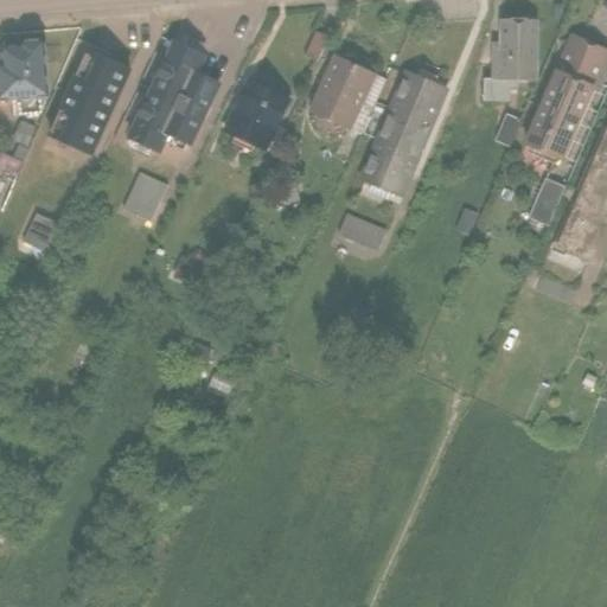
[(505,27),(504,84),(489,83),(489,104),(513,104),(513,94),(521,94),(521,83),(538,83),(540,29),(505,27)]
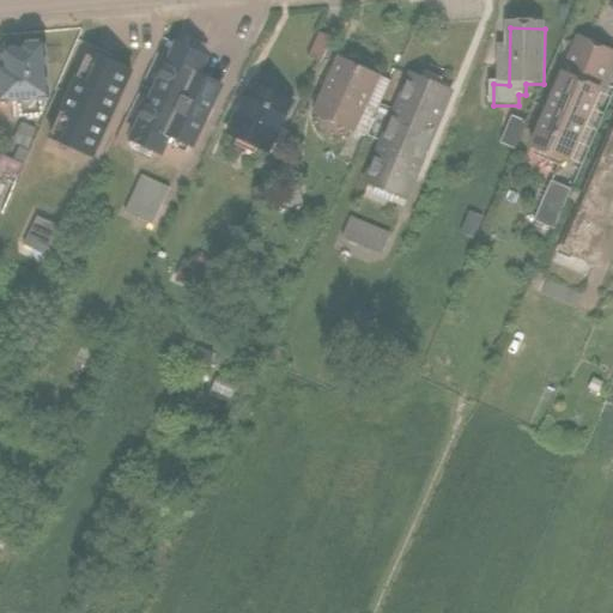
[(182,29),(132,139),(164,153),(170,139),(193,150),(226,76),(217,71),(224,56),(212,50),(214,44),(182,29)]
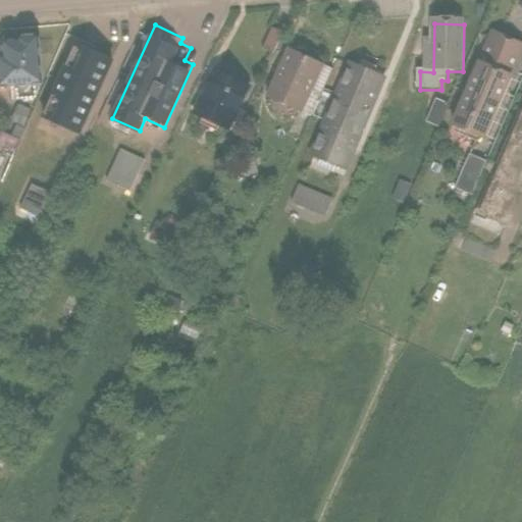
[(276,52),(286,31),(274,25),(265,47),(276,52)]
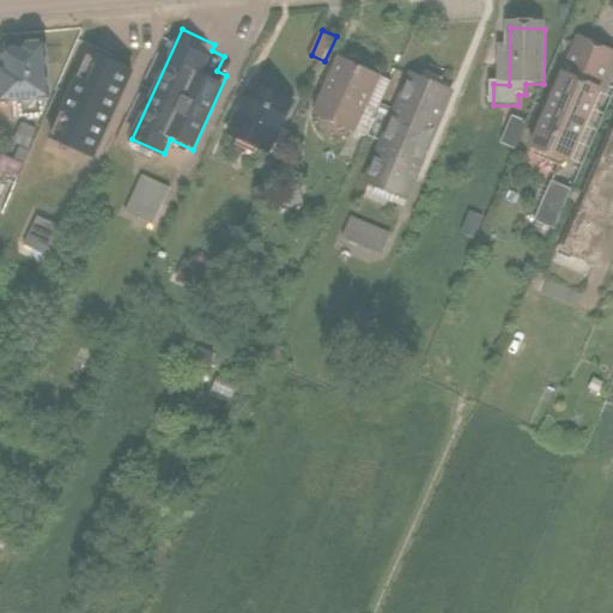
[(0,46),(0,65),(2,101),(53,97),(49,43),(0,46)]
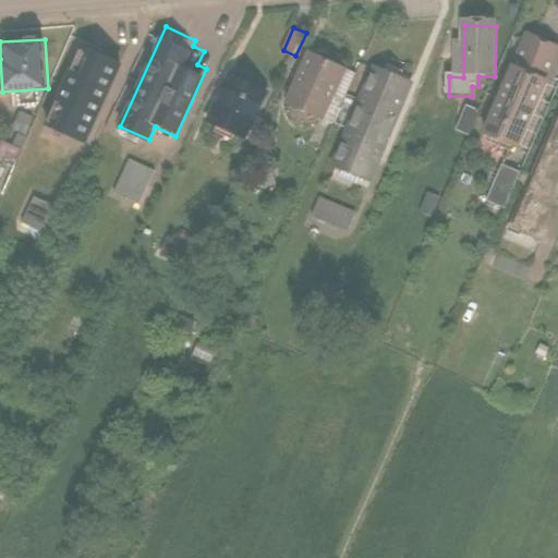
[(557,51),(531,40),(488,138),(523,154),(557,71),(557,51)]
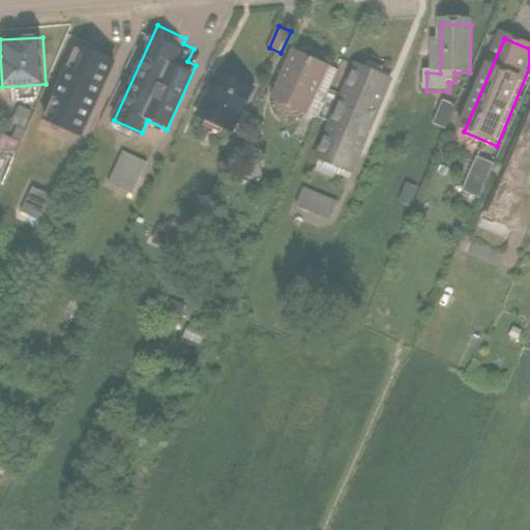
[(117,57),(84,42),(49,120),(82,136),(117,57)]
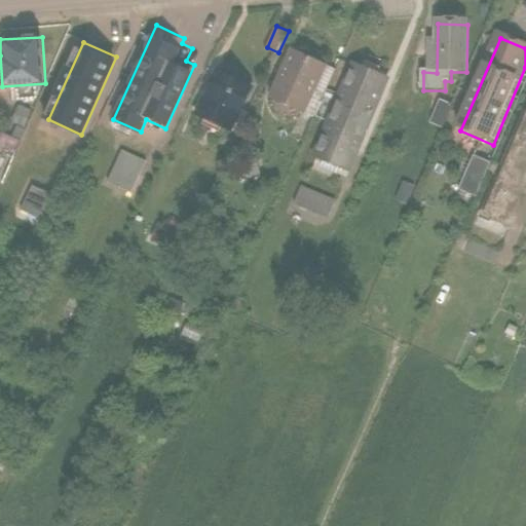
[(294,50),(272,97),(309,114),(331,67),(294,50)]
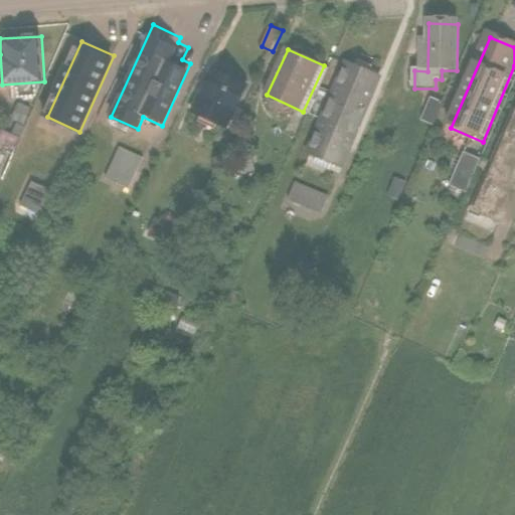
[(347,66),(311,156),(344,170),(380,80),(347,66)]
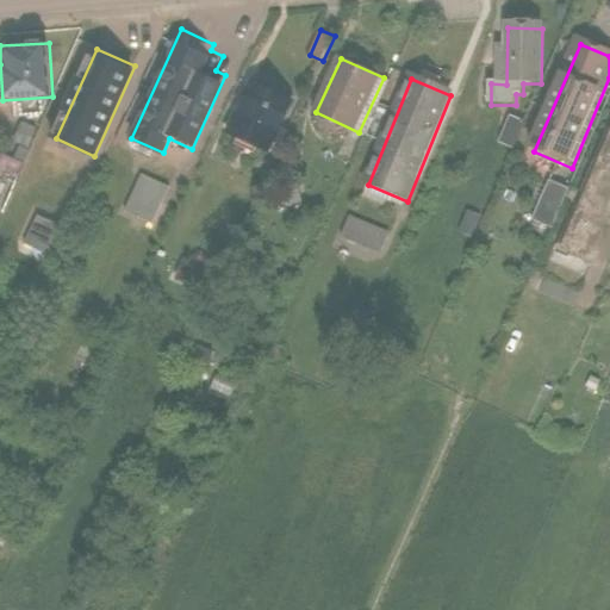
[(250,98),(232,136),(266,153),(285,114),(250,98)]
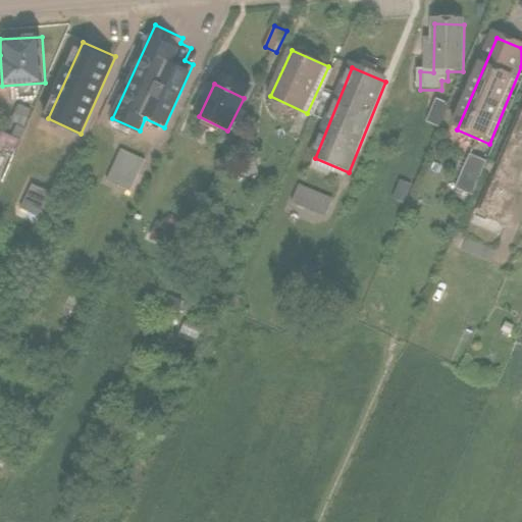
[(442,125),(449,100),(436,97),(430,122),(442,125)]
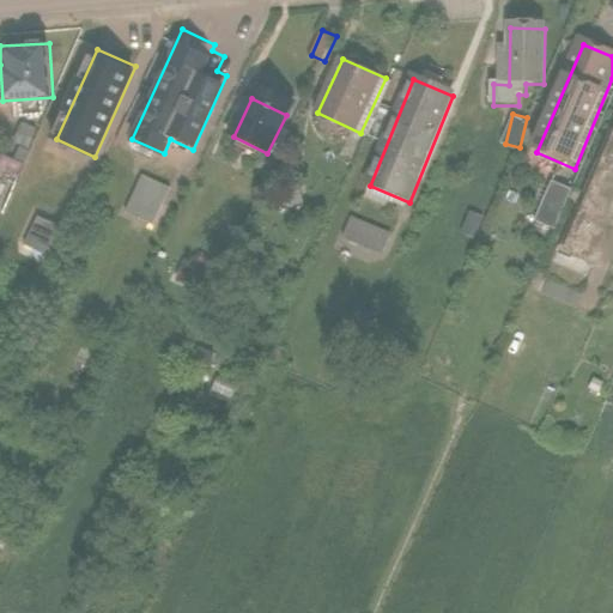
[(612,131),(564,248),(602,263),(612,238),(612,131)]
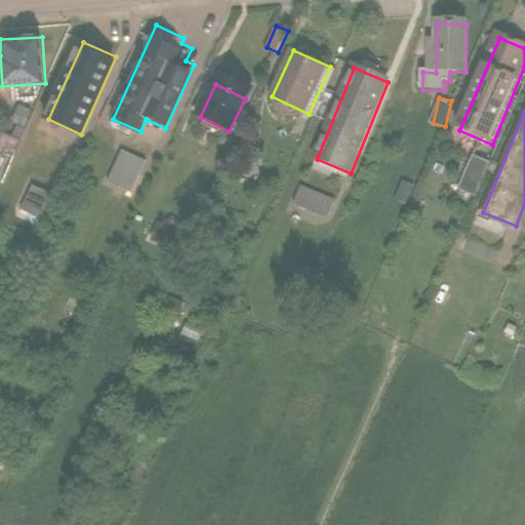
[(110,180),(134,191),(148,159),(123,149),(110,180)]
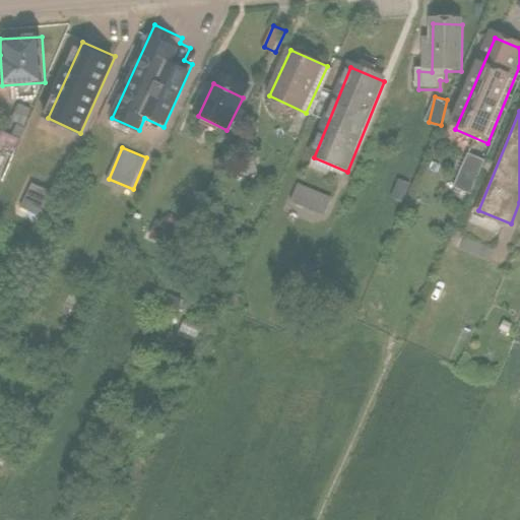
[(327,213),(334,196),(301,182),(294,200),(327,213)]
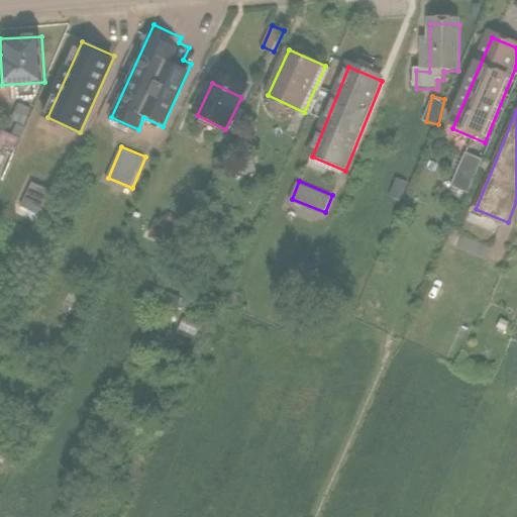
[(45,214),(53,187),(32,182),(24,208),(45,214)]
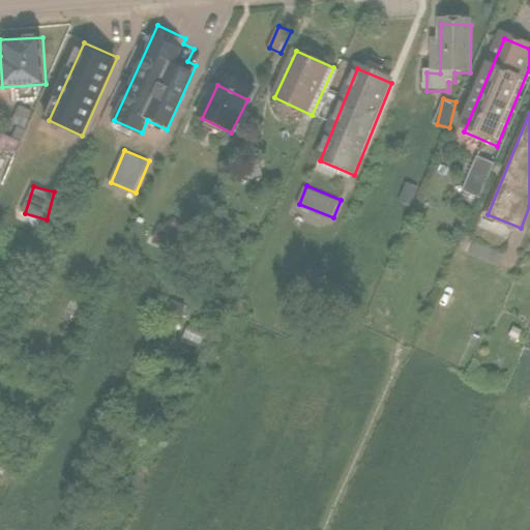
[(298,206),(294,216),(323,227),(327,215),(298,206)]
